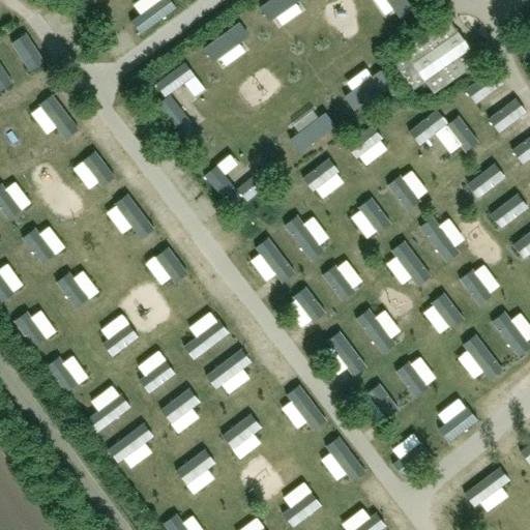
[(98,0),(81,0),(88,8),(98,0)]
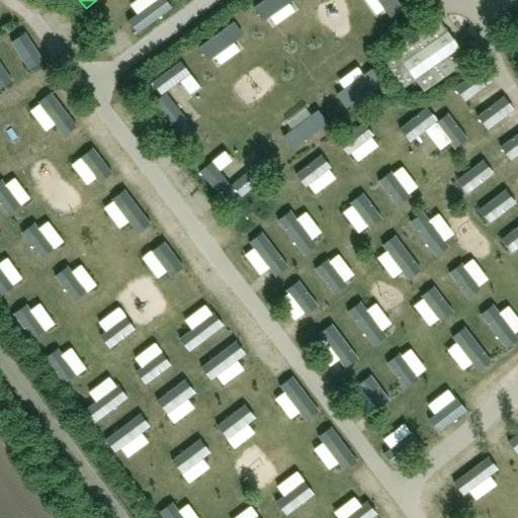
[(137,35),(172,9),(164,0),(156,0),(126,22),(137,35)]
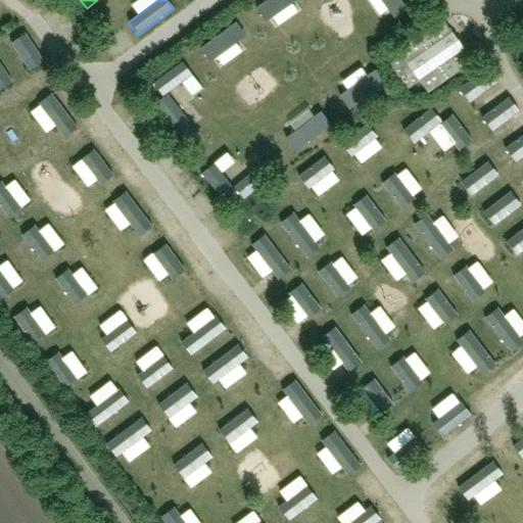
[(452,33),(442,19),(397,50),(401,55),(388,64),(406,90),(419,81),(427,93),(472,62),(463,49),(458,52),(447,36),(452,33)]
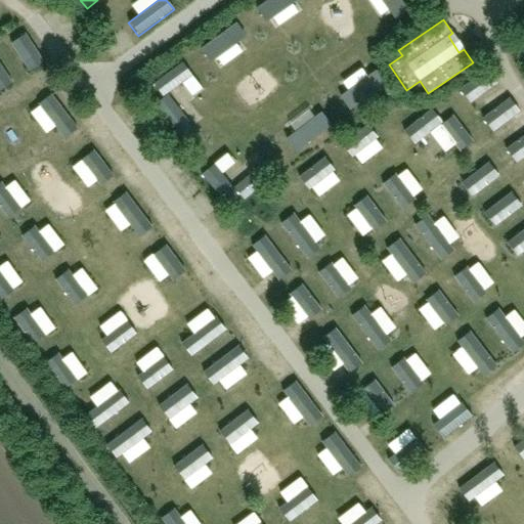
[(20,27),(6,36),(25,63),(38,54),(20,27)]
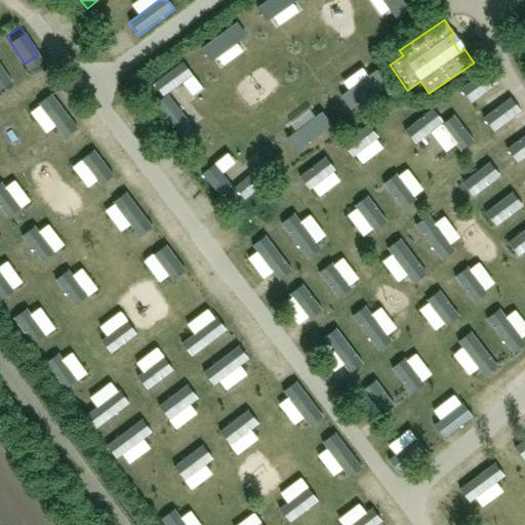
[(49,93),(37,104),(64,138),(77,128),(49,93)]
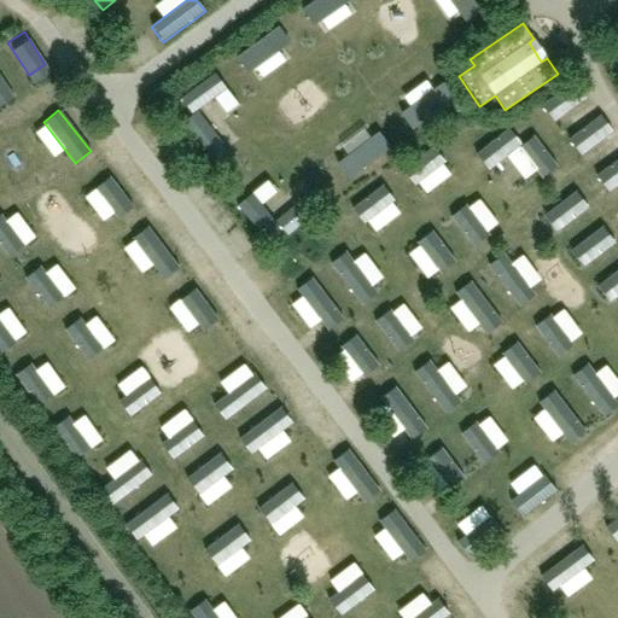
[(350,115),(321,136),(338,158),(367,136),(350,115)]
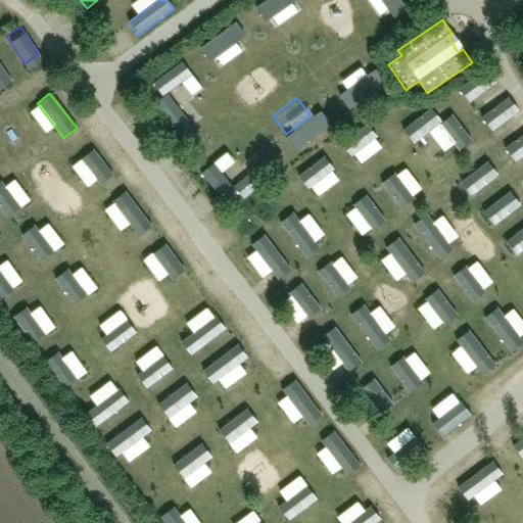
[(508,97),(487,112),(497,126),(518,109),(508,97)]
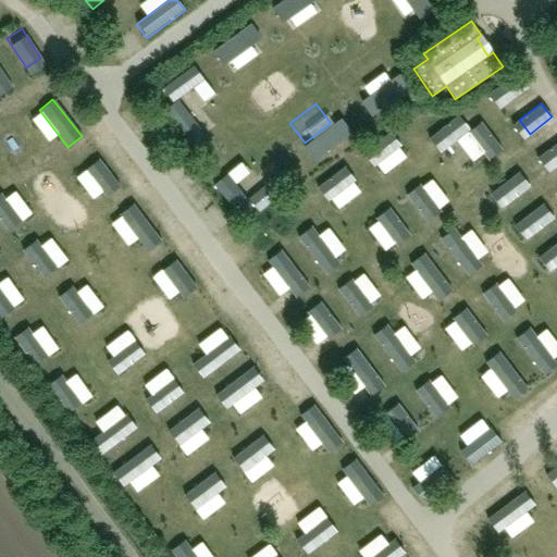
[(458,116),(429,138),(440,152),(467,132),(487,160),(502,149),(480,121),(469,130),(458,116)]
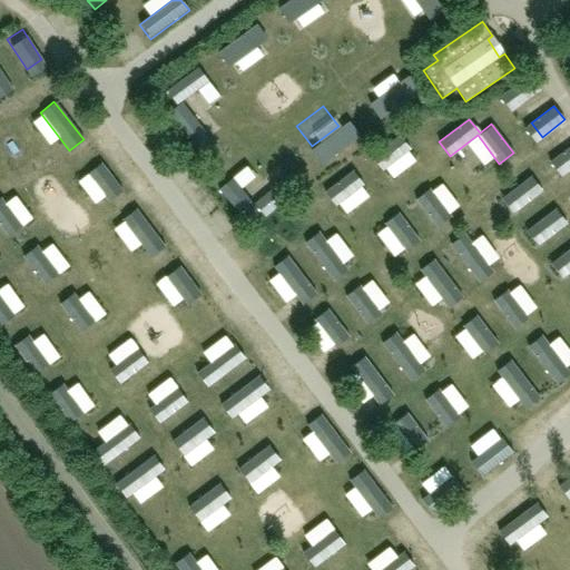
[(399,135),(370,157),(380,172),(410,148),(399,135)]
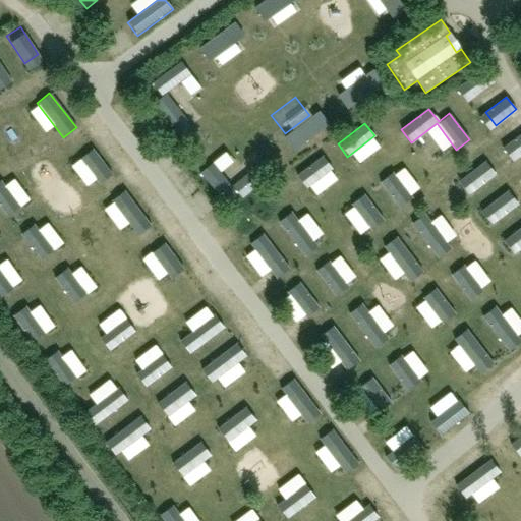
[(520,131),(509,141),(518,155),(520,152),(520,131)]
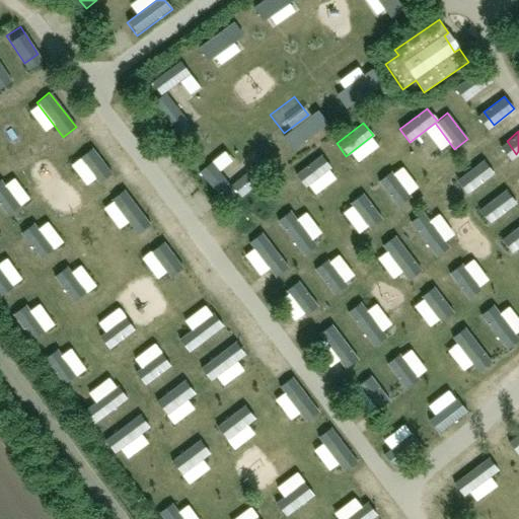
[(92,147),(79,157),(98,183),(112,174),(92,147)]
